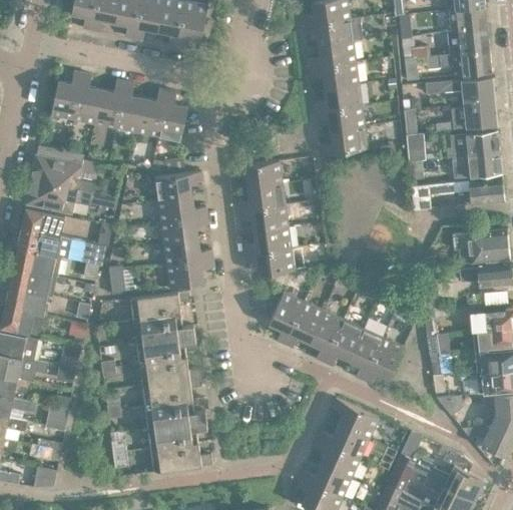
[(82,29),(90,31),(96,0),(73,0),(70,14),(84,17),(82,29)]
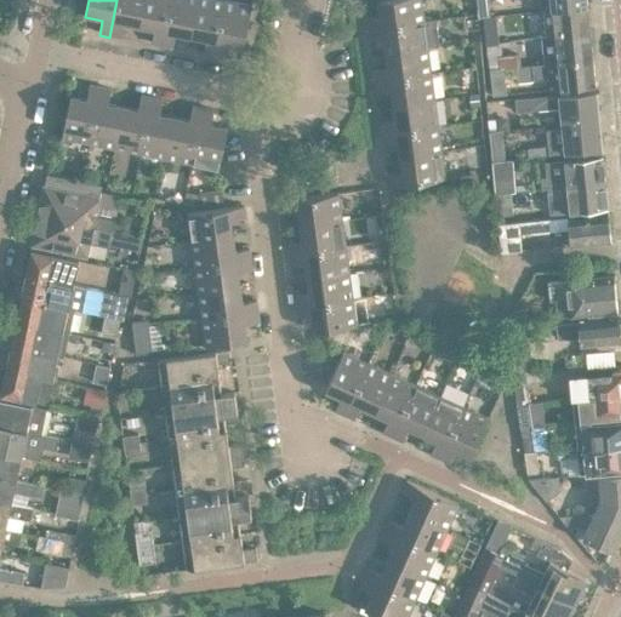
[(143,0),(117,0),(109,38),(120,39),(124,26),(138,28),(143,0)]
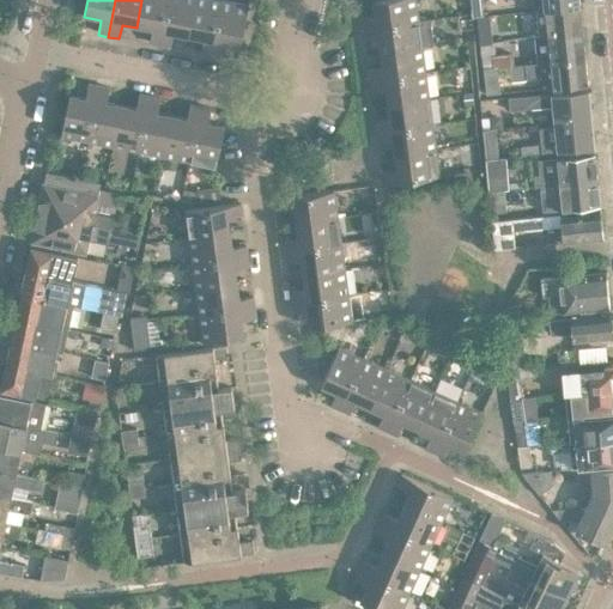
[(168,0),(141,0),(137,28),(151,31),(149,44),(159,47),(168,0)]
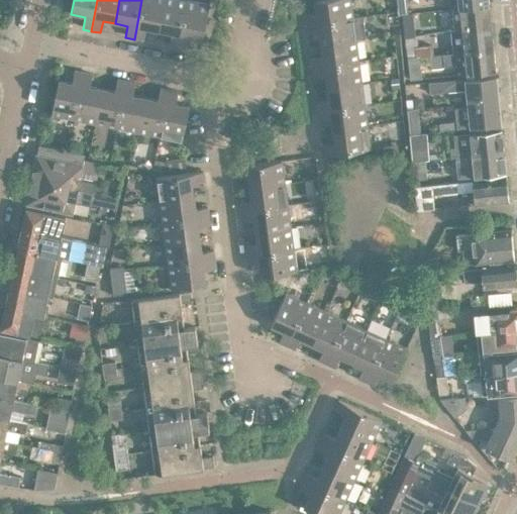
[(145,29),(158,32),(164,0),(141,0),(134,39),(143,41),(145,29)]
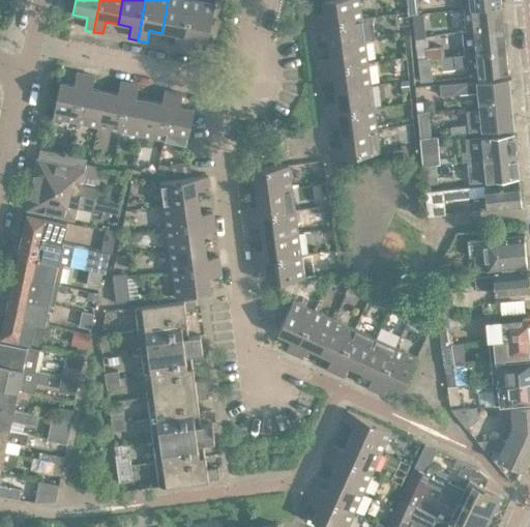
[(190,2),(181,0),(168,0),(162,33),(175,35),(172,48),(181,50),(190,2)]
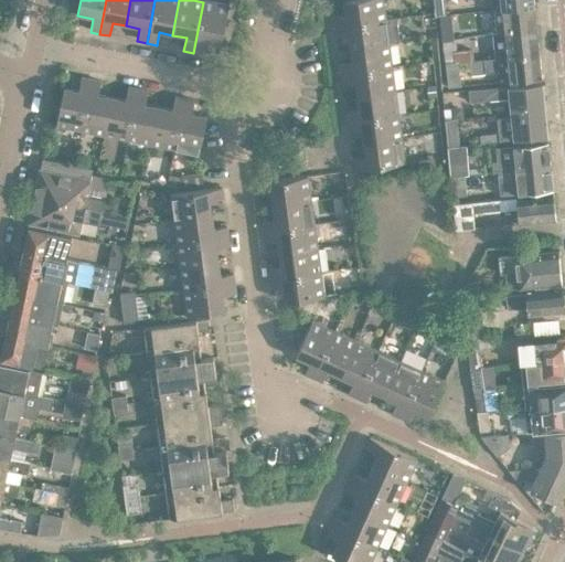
[(332,19),(333,29),(385,22),(381,0),(358,0),(348,1),(343,2),(345,17),(332,19)]
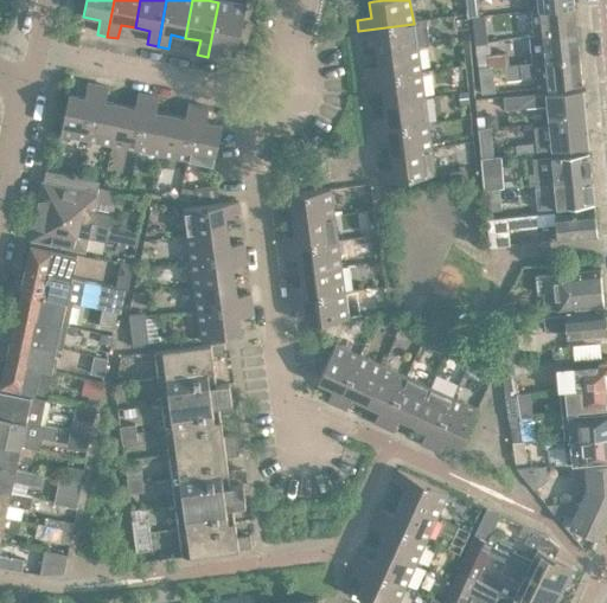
[(477,12),(474,0),(464,0),(465,12),(477,12)]
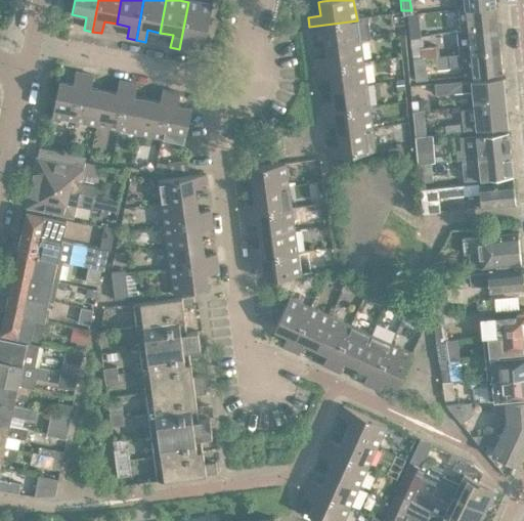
[(465,10),(495,7),(493,0),(453,0),(455,11),(457,11),(465,10)]
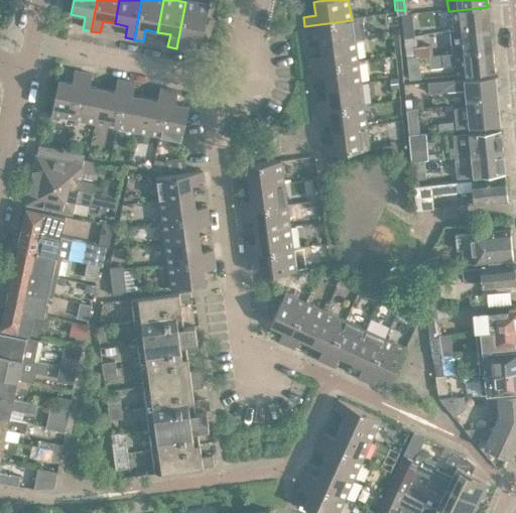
[(209,6),(185,2),(176,48),(185,49),(187,38),(202,40),(209,6)]
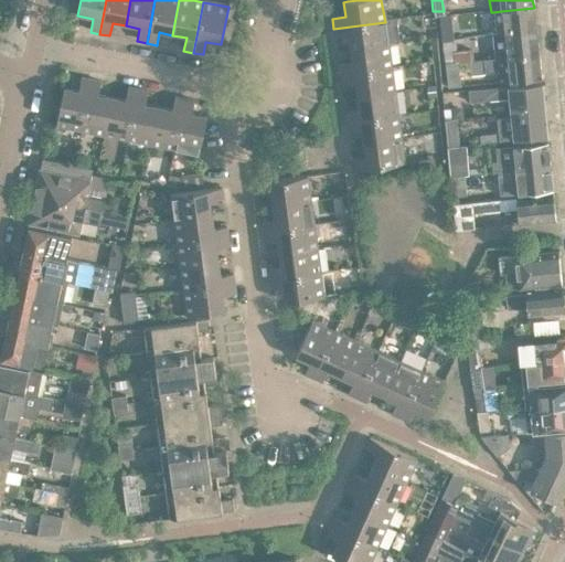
[(536,32),(534,8),(501,11),(493,12),(496,36),(503,35),(536,32)]
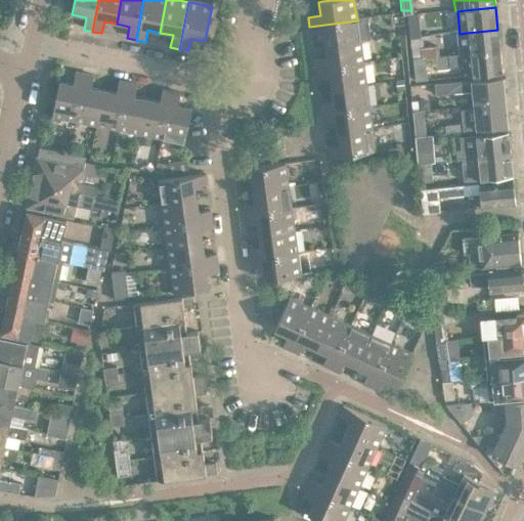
[(409,40),(419,39),(420,39),(417,15),(407,16),(409,40)]
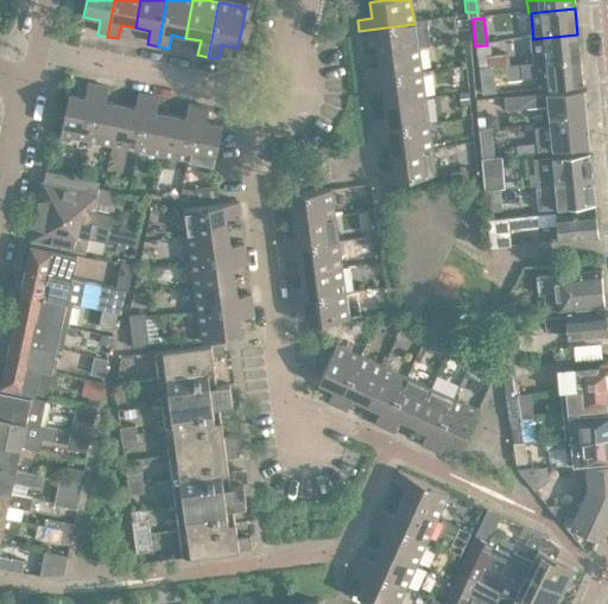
[(361,42),(374,39),(377,55),(417,49),(415,24),(359,31),(361,42)]
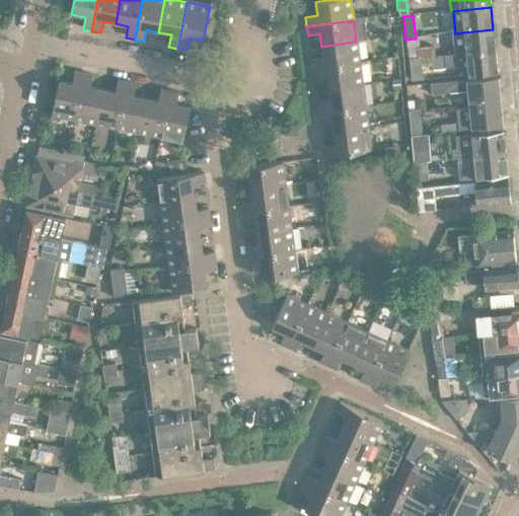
[(495,51),(493,29),(462,32),(455,33),(453,48),(454,56),(495,51)]
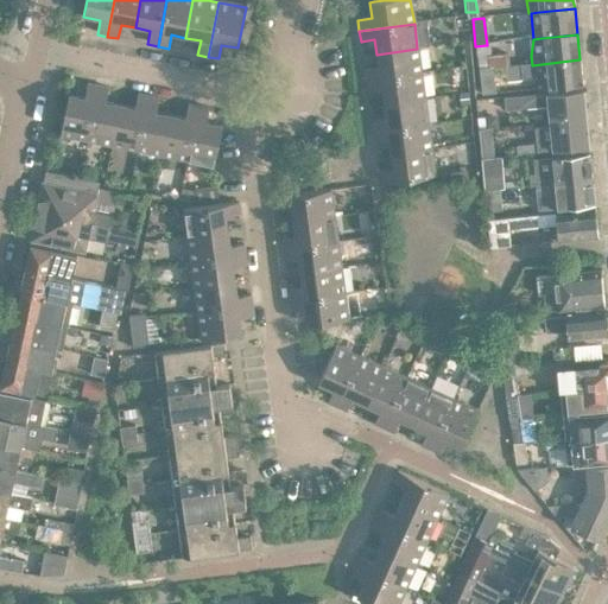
[(487,57),(486,45),(475,46),(479,71),(488,70),(487,57)]
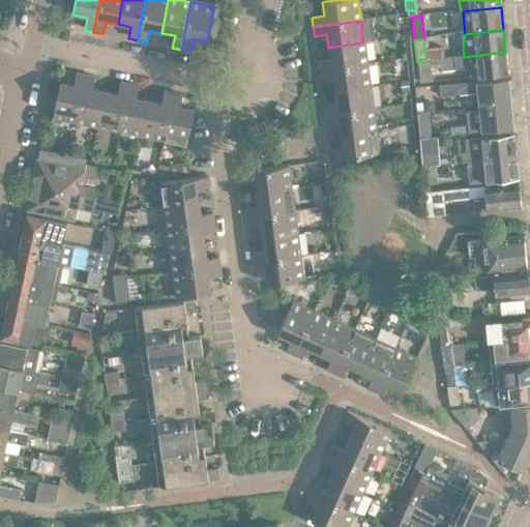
[(318,62),(319,71),(366,64),(363,42),(328,48),(330,60),(318,62)]
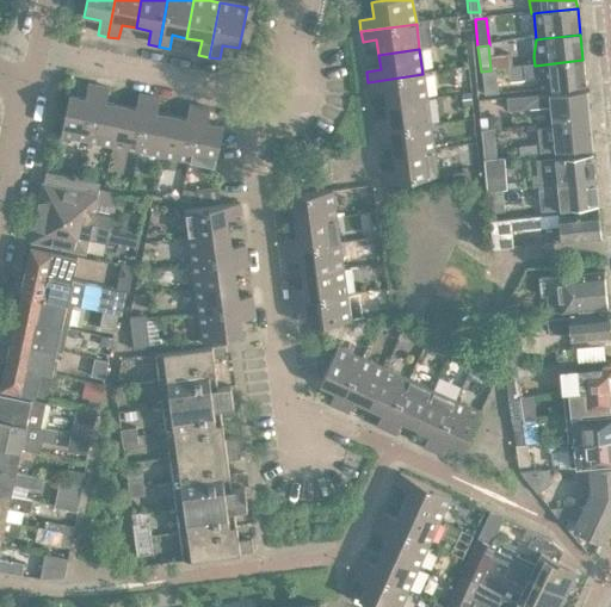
[(491,70),(506,68),(505,56),(489,57),(491,70)]
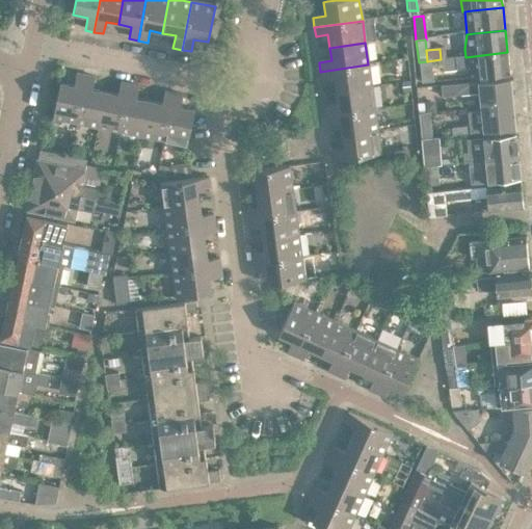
[(509,76),(507,52),(466,57),(454,58),(456,70),(477,68),(479,78),(509,76)]
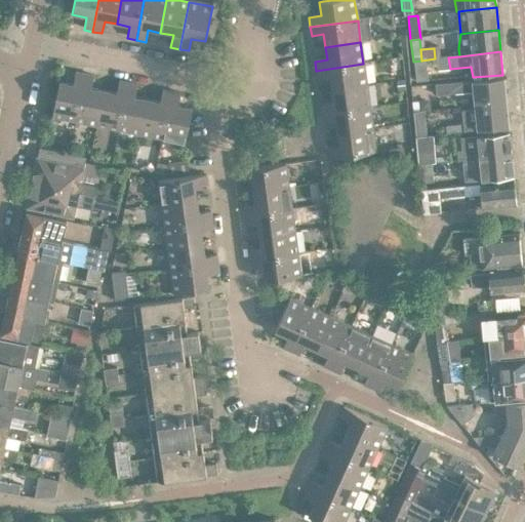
[(425,70),(423,62),(413,63),(415,83),(428,82),(427,70),(425,70)]
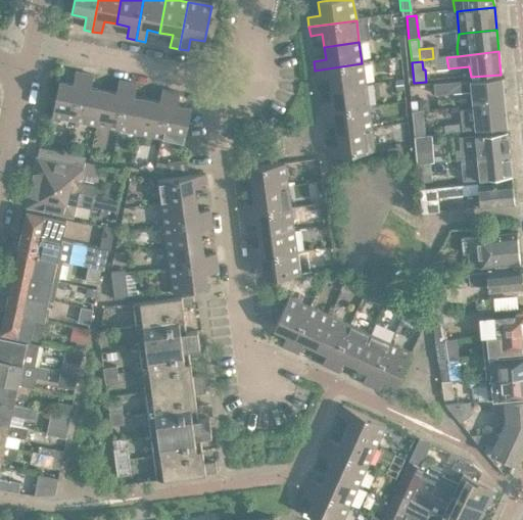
[(316,80),(328,78),(330,90),(365,86),(362,63),(315,71),(316,80)]
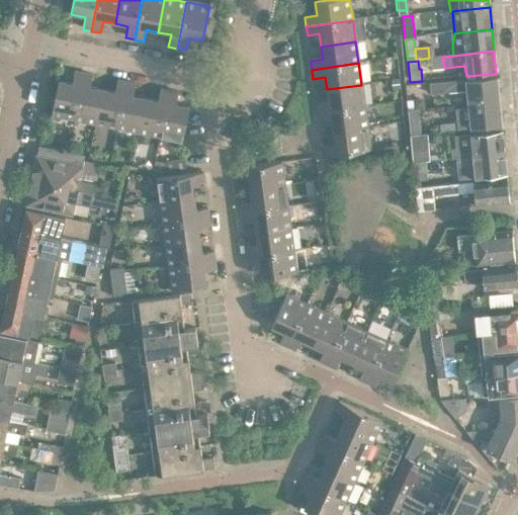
[(51,116),(74,121),(83,75),(74,73),(72,85),(58,82),(51,116)]
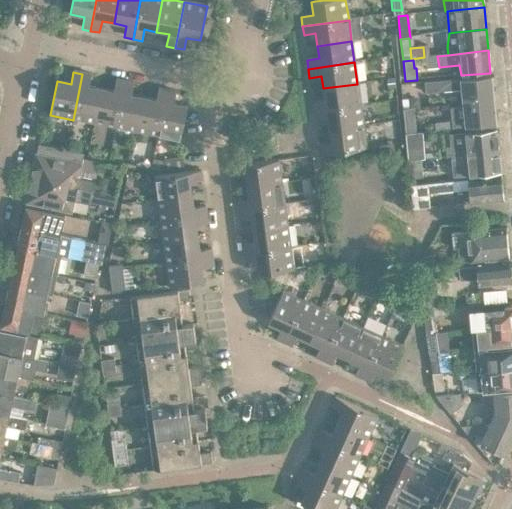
[(73,120),(94,124),(101,90),(88,87),(91,76),(82,74),(73,120)]
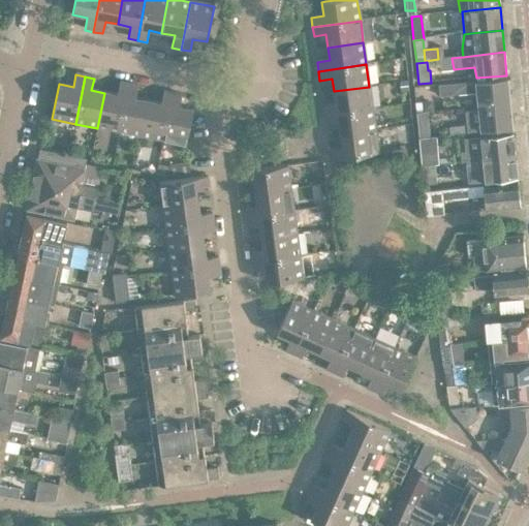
[(477,103),(509,100),(507,80),(438,87),(439,98),(476,94),(477,103)]
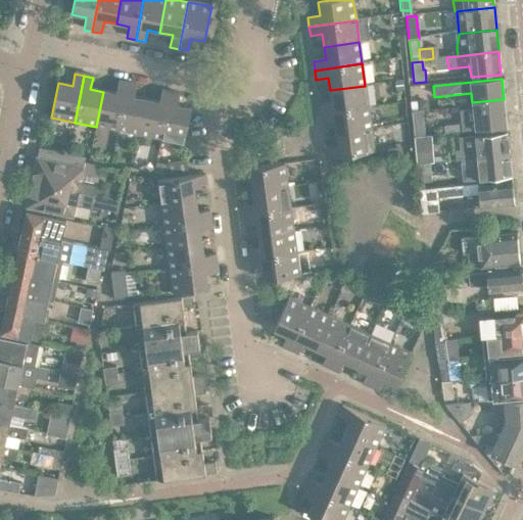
[(402,81),(394,82),(395,90),(403,90),(402,81)]
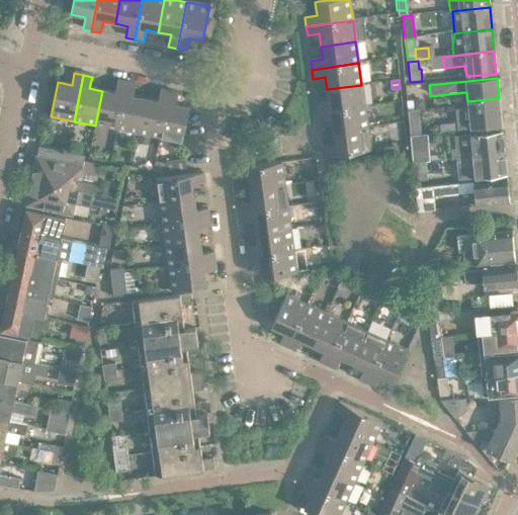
[(114,93),(112,93),(102,91),(95,125),(116,130),(125,83),(116,82),(114,93)]
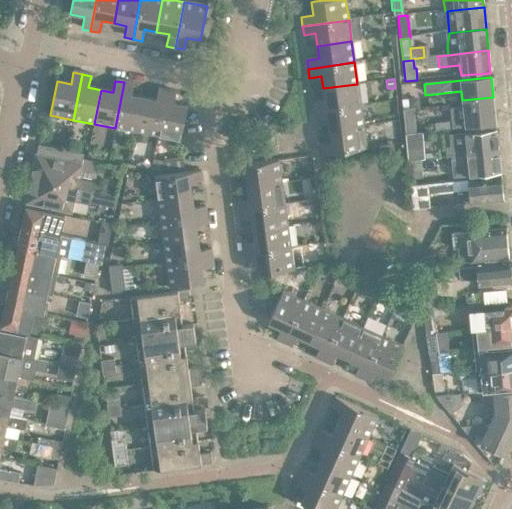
[(133,84),(124,82),(115,128),(136,132),(143,98),(131,96),(133,84)]
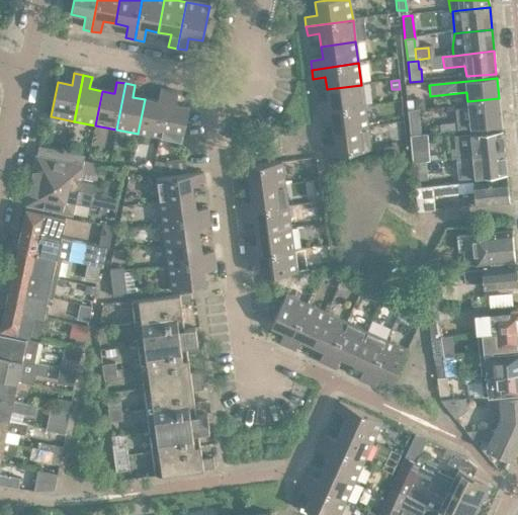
[(317,104),(318,112),(364,106),(361,85),(327,89),(329,102),(317,104)]
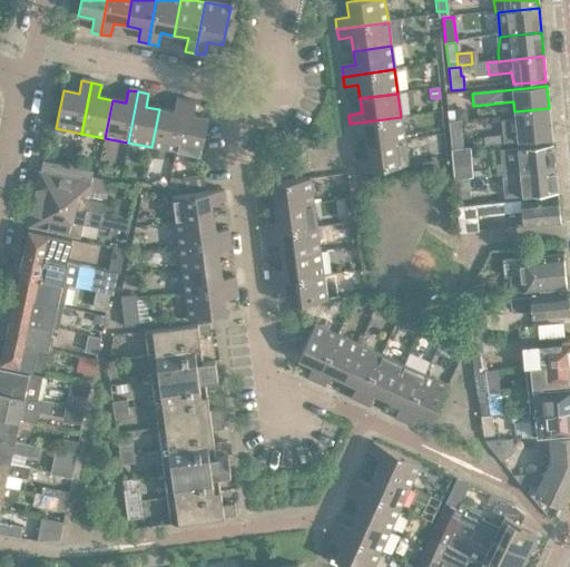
[(176,99),(173,113),(159,109),(151,147),(175,153),(185,101),(176,99)]
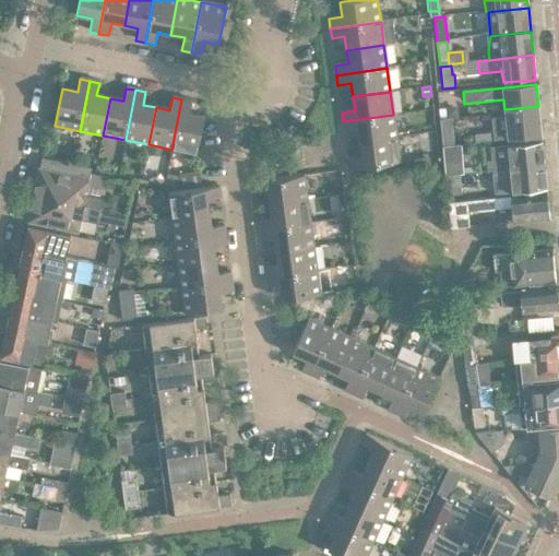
[(191,102),(181,99),(171,150),(197,154),(203,117),(189,114),(191,102)]
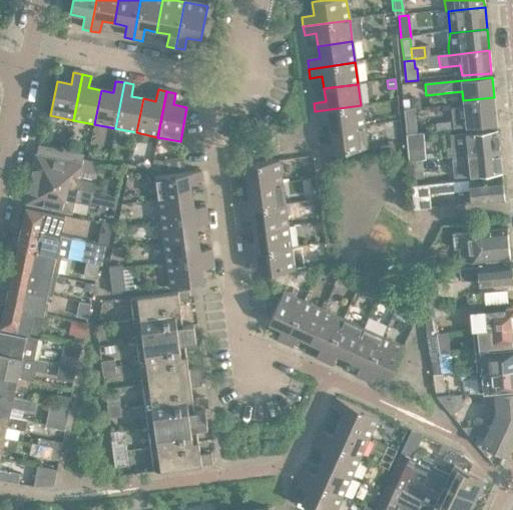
[(437,131),(496,125),(494,97),(463,100),(464,108),(451,109),(452,123),(436,124),(437,131)]
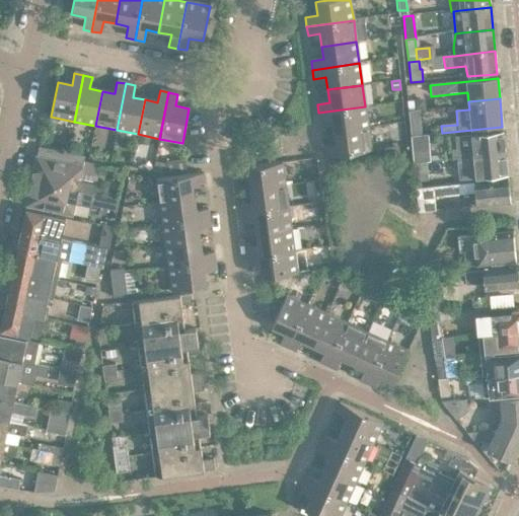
[(409,114),(425,112),(423,101),(408,103),(409,114)]
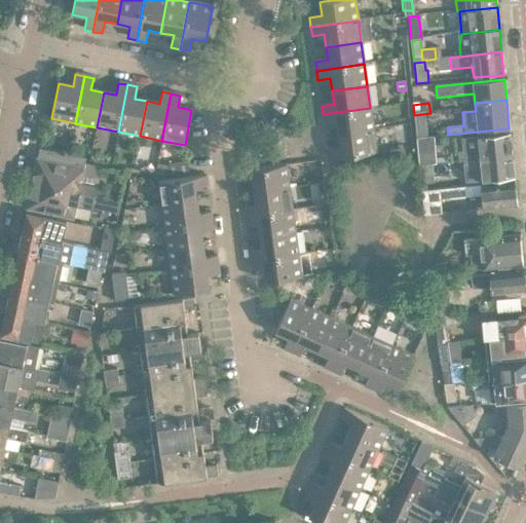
[(370,108),(323,114),(324,123),(336,122),(338,135),(373,131),(370,108)]
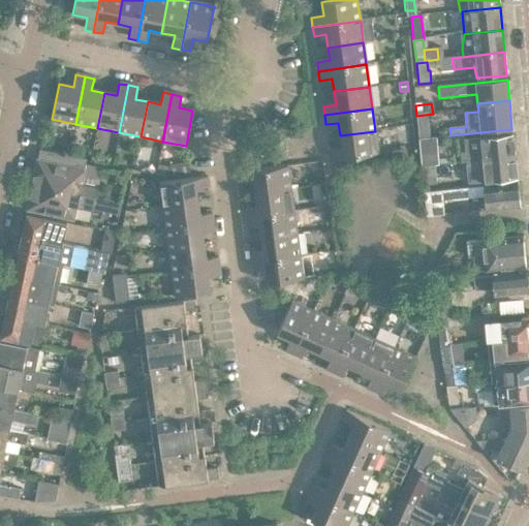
[(418,141),(428,140),(426,115),(415,116),(418,141)]
